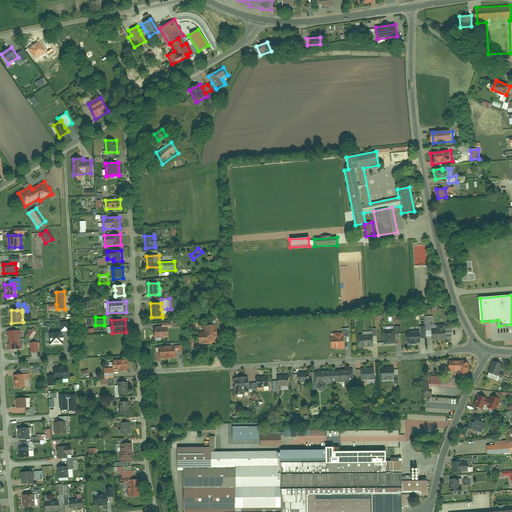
[(70,321),(60,322),(61,332),(63,331),(70,331),(70,321)]
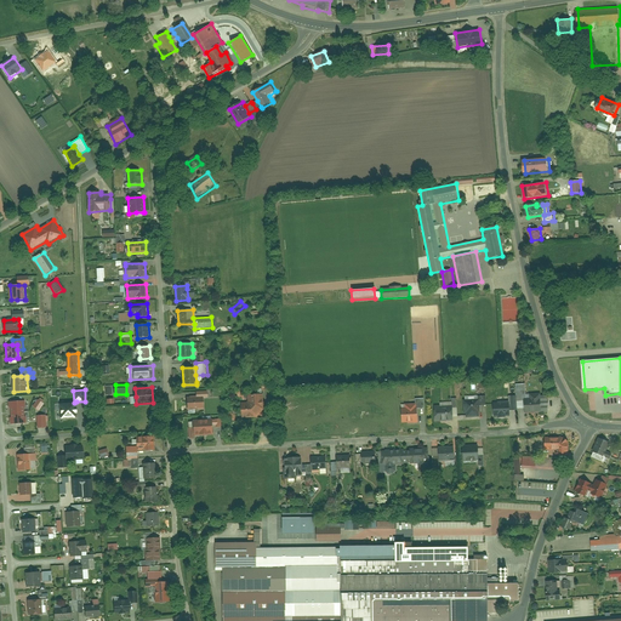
[(249,402),(243,402),(244,417),(257,417),(266,409),(265,393),(249,394),(250,400),(249,402)]
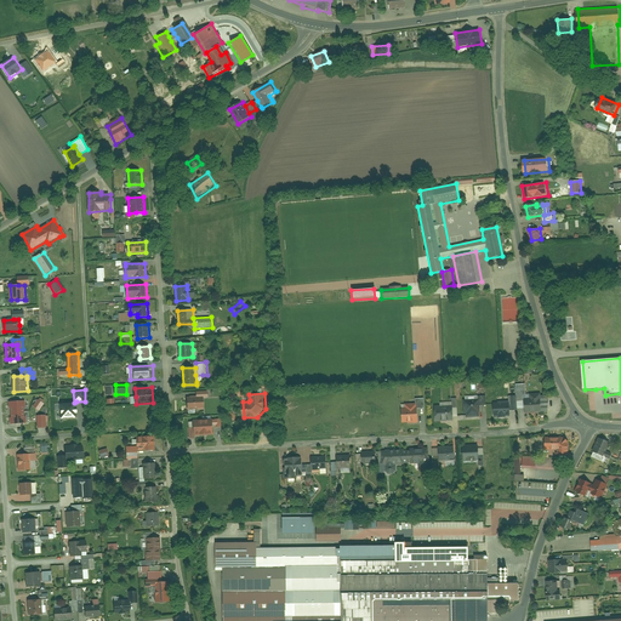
[(531,397),(525,398),(525,414),(542,412),(542,393),(531,393),(531,397)]
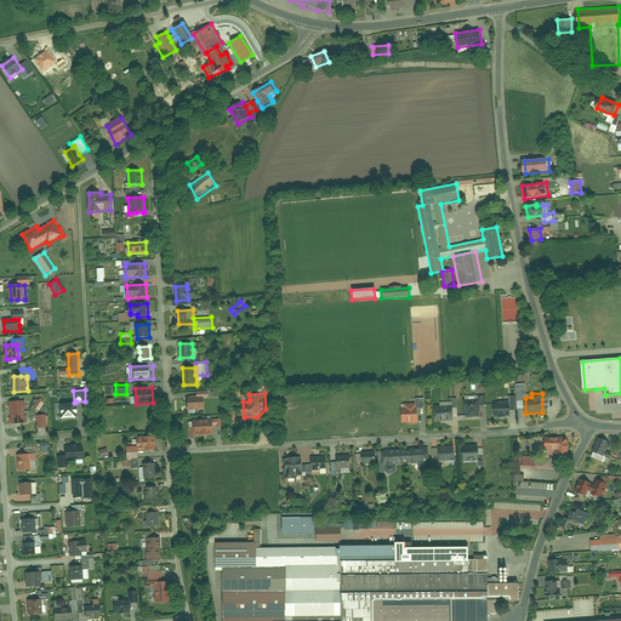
[(198,397),(188,398),(188,410),(189,410),(195,410),(205,409),(204,398),(204,397),(198,397)]
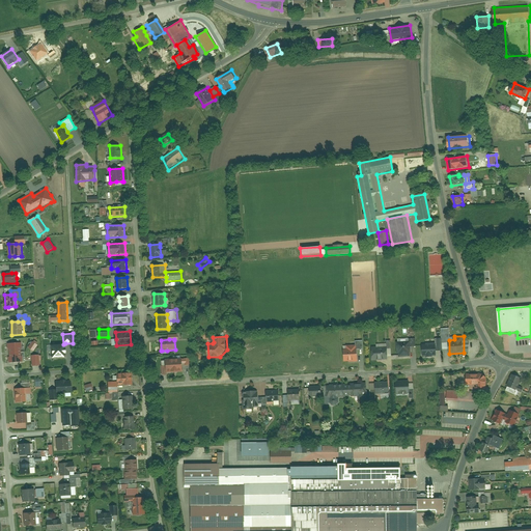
[(34,341),(33,341),(29,347),(34,352),(38,345),(37,344),(38,342),(35,340),(34,341)]
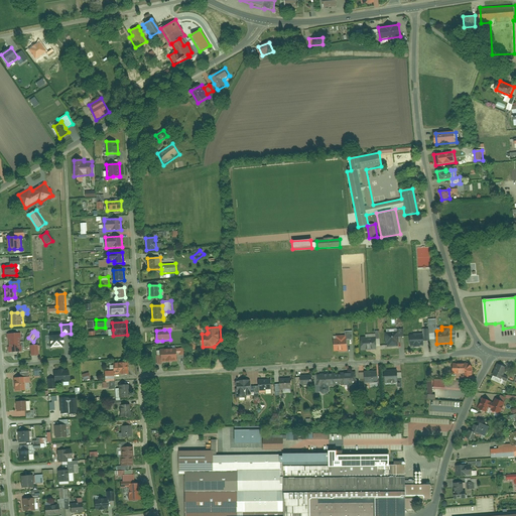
[(400,331),(386,332),(386,343),(389,343),(389,346),(399,346),(399,343),(400,343),(400,331)]
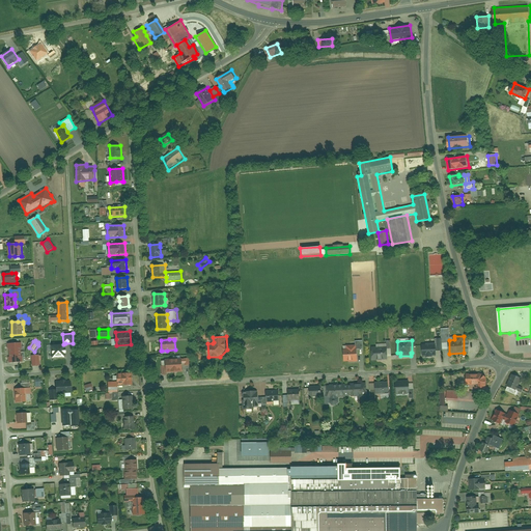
[(22,342),(8,342),(9,362),(23,362),(22,342)]
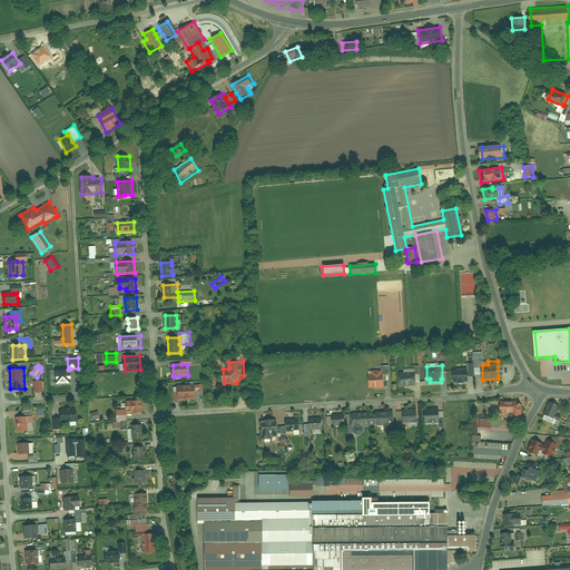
[(68,370),(56,370),(57,384),(71,383),(70,369),(68,370)]
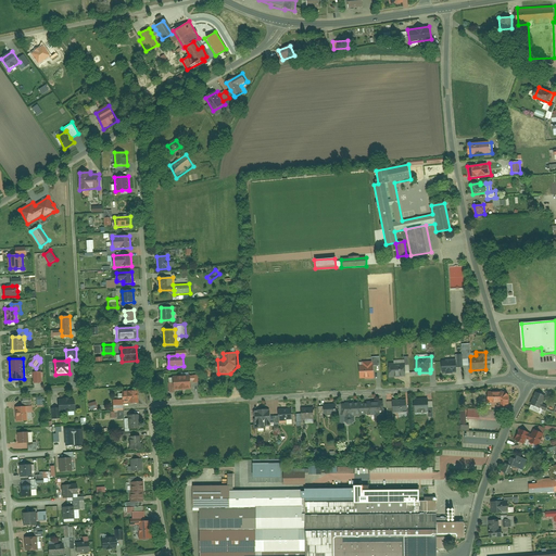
[(458,359),(442,361),(442,374),(458,373),(458,359)]
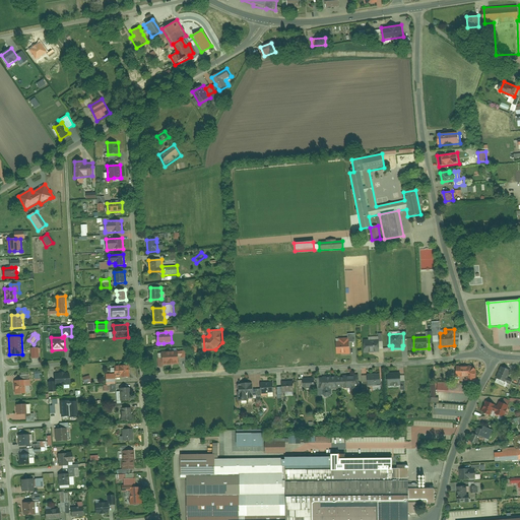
[(340,340),(337,340),(337,353),(350,353),(349,337),(340,337),(340,340)]
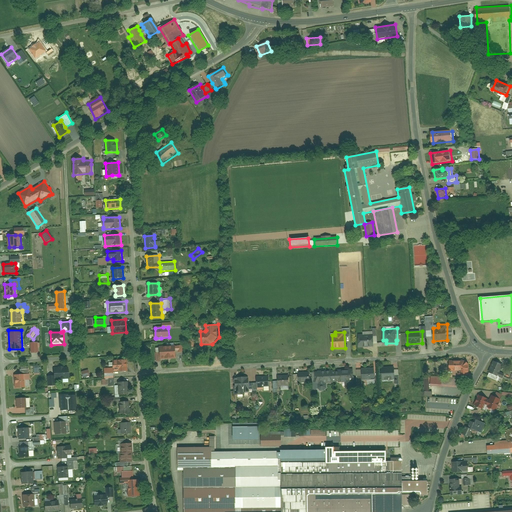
[(374,333),(359,334),(359,347),(375,346),(374,333)]
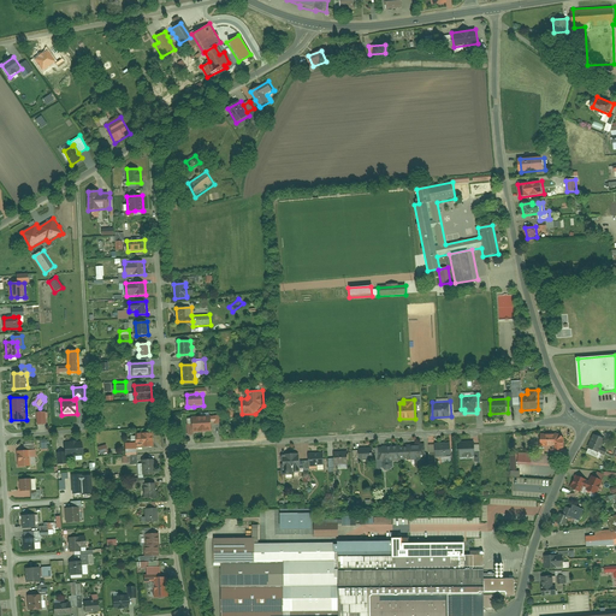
[(46,412),(37,412),(39,425),(47,424),(47,418),(49,418),(48,413),(46,412)]
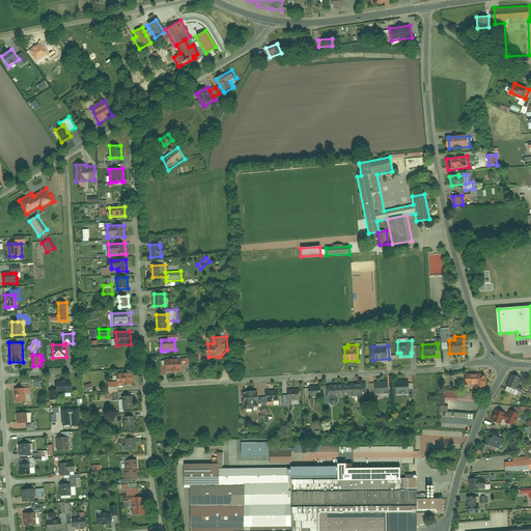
[(190,358),(166,359),(166,372),(184,371),(184,365),(191,365),(190,358)]
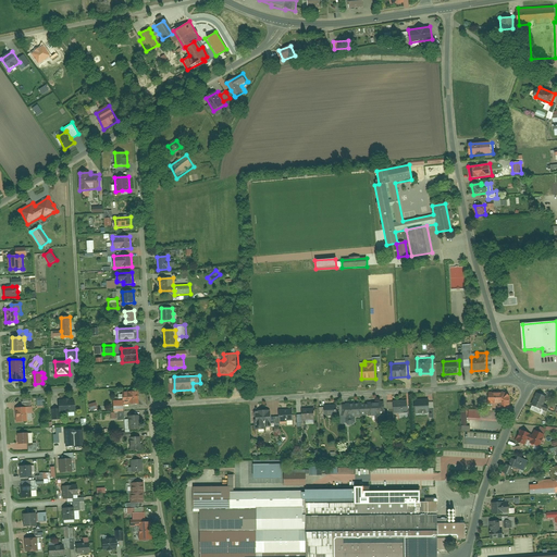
[(124,404),(140,404),(139,391),(123,392),(124,394),(124,398),(124,399),(124,404)]
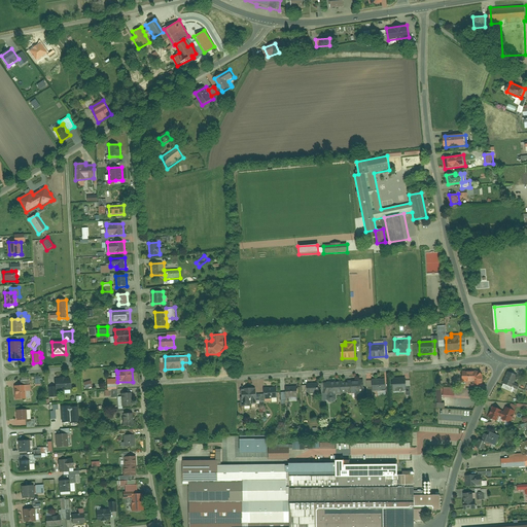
[(475,385),(483,385),(483,374),(479,371),(462,371),(462,382),(465,382),(465,385),(469,385),(469,382),(475,382),(475,385)]
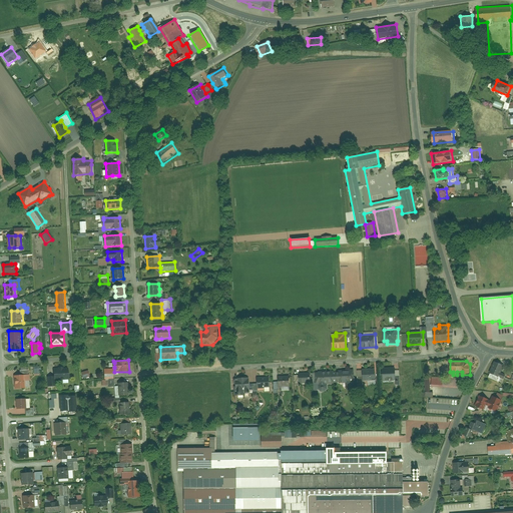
[(503,366),(494,362),(489,373),(490,374),(489,377),(498,381),(499,378),(503,380),(505,375),(500,373),(503,366)]
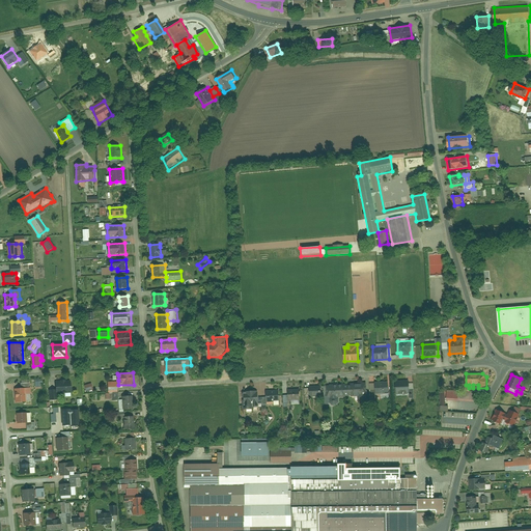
[(72,380),(56,381),(57,389),(57,392),(58,392),(65,392),(72,392),(73,392),(72,380)]
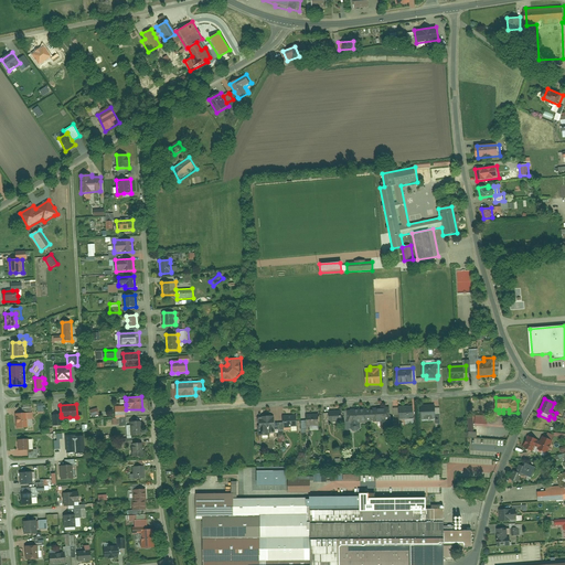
[(126,409),(126,405),(116,406),(116,417),(127,417),(126,409)]
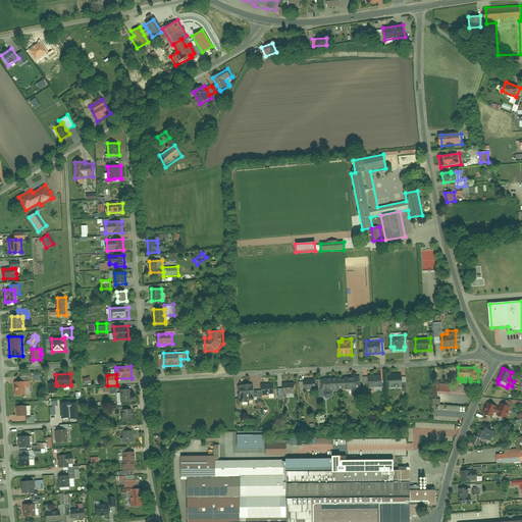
[(403,374),(390,375),(390,387),(404,387),(403,374)]
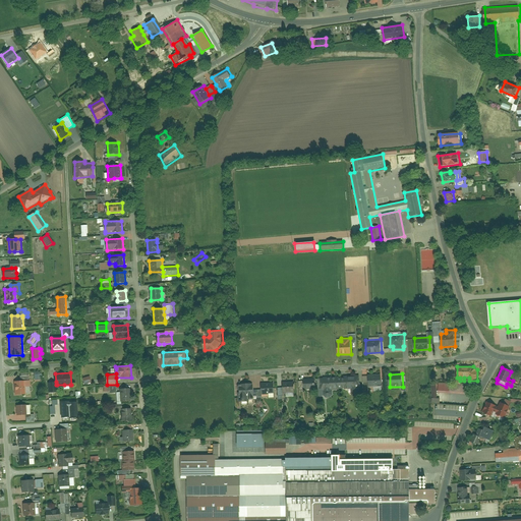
[(382,374),(368,375),(369,387),(383,386),(382,374)]
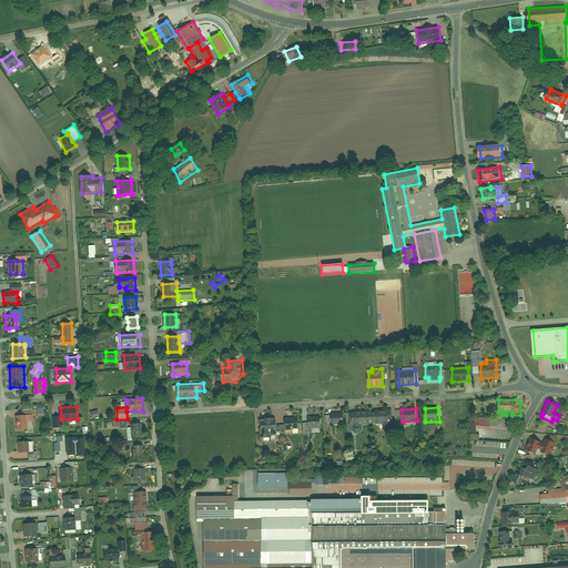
[(393,409),(350,412),(351,425),(353,425),(353,430),(356,433),(361,433),(364,430),(363,425),(384,424),(384,430),(394,430),(393,409)]
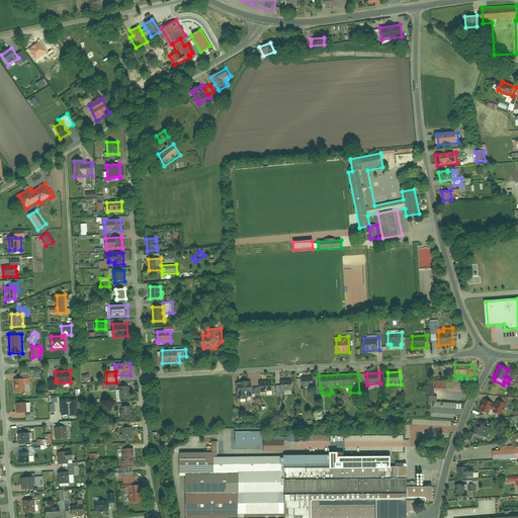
[(83,382),(90,381),(89,374),(82,376),(83,382)]
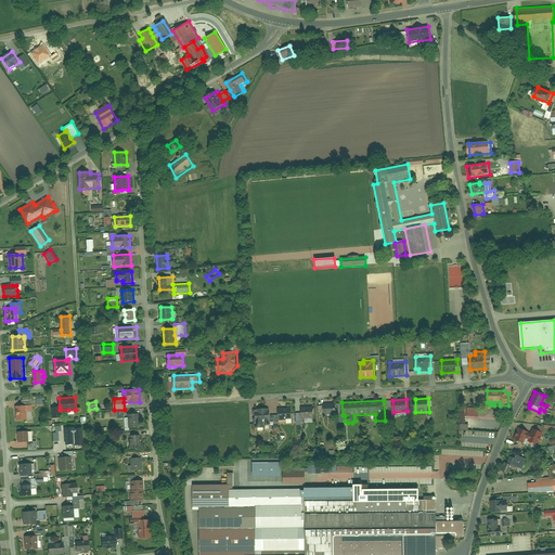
[(336,403),(324,403),(324,405),(324,413),(324,414),(336,414),(336,403)]
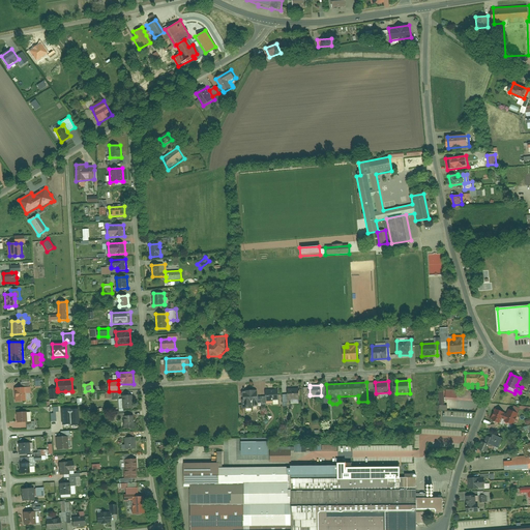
[(22,387),(16,387),(17,402),(26,401),(26,393),(26,387),(22,387)]
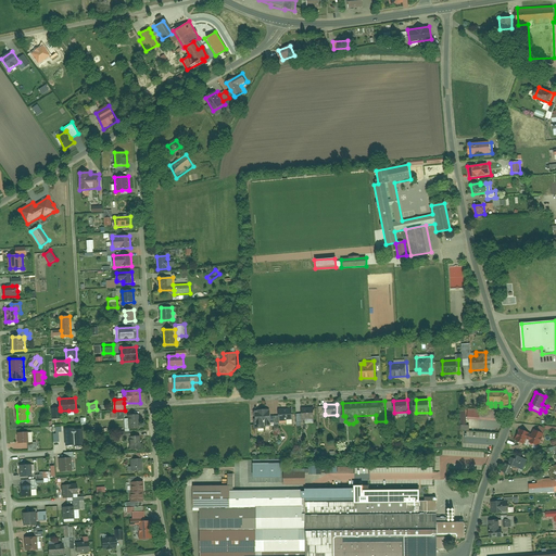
[(60,407),(51,407),(52,419),(61,418),(61,411),(60,411),(60,407)]
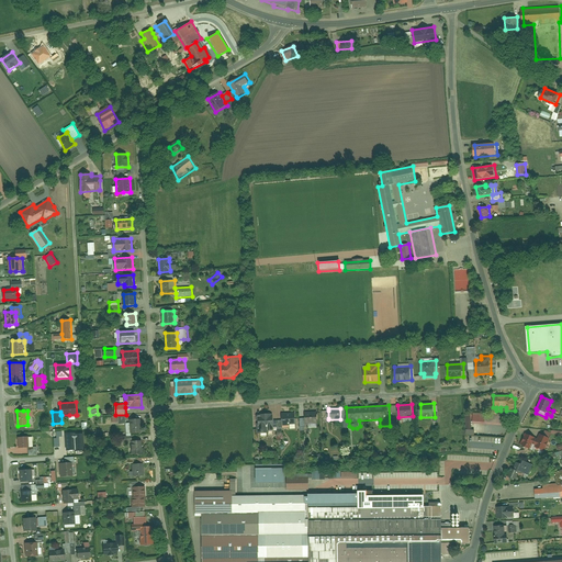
[(317,412),(305,412),(305,418),(305,424),(318,423),(317,412)]
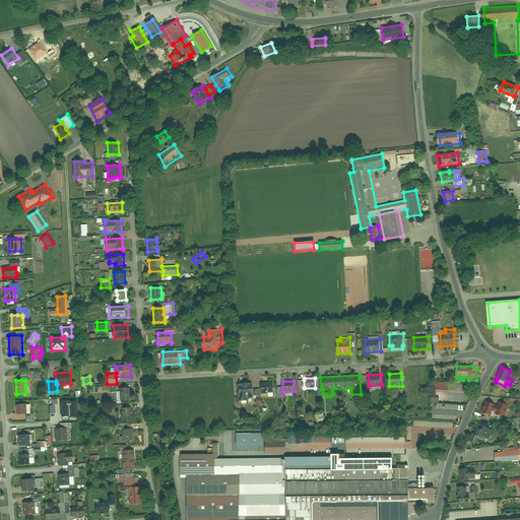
[(274,382),(261,382),(261,388),(262,393),(274,392),(274,382)]
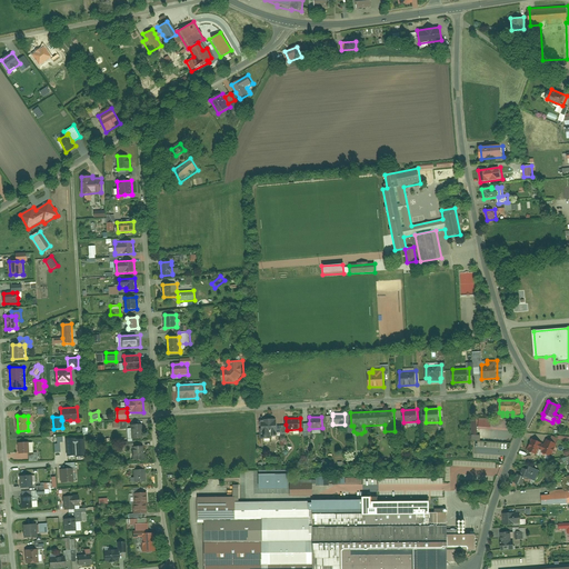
[(479,418),(478,428),(508,430),(508,420),(479,418)]
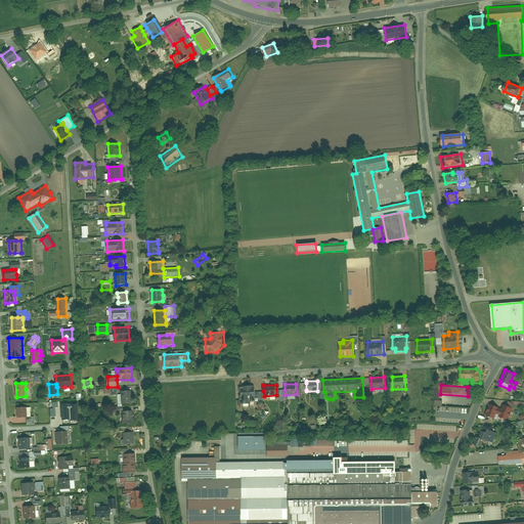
[(256,386),(241,386),(241,403),(252,403),(252,401),(257,401),(256,386)]
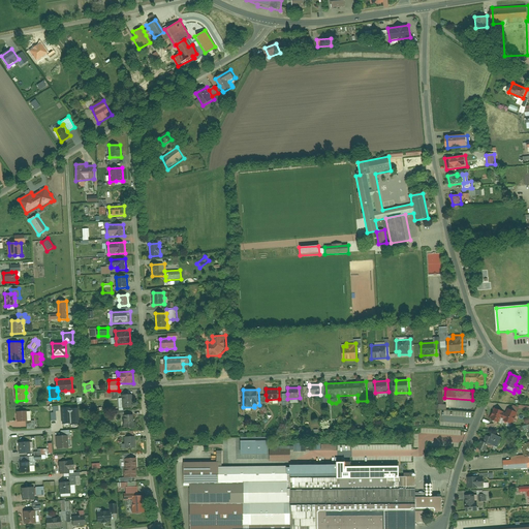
[(133,394),(122,394),(123,398),(123,407),(124,407),(134,406),(133,394)]
